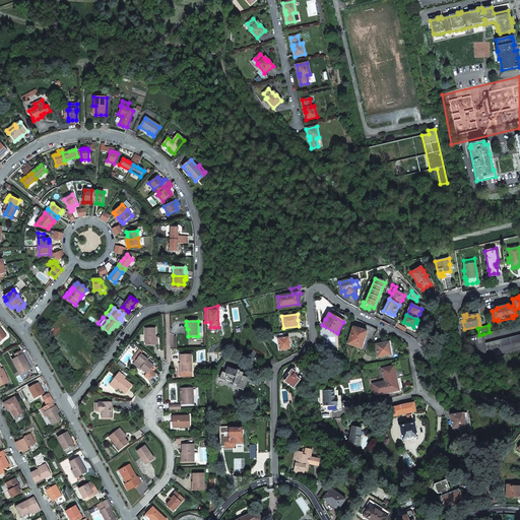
[(352,327),(347,344),(362,348),(364,341),(365,341),(366,338),(365,338),(367,331),(360,329),(352,327)]
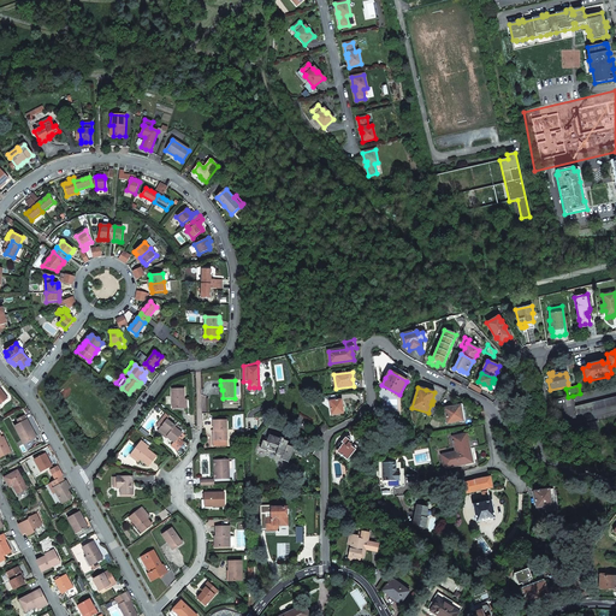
[(184,389),(172,389),(172,409),(184,408),(184,400),(184,394),(184,389)]
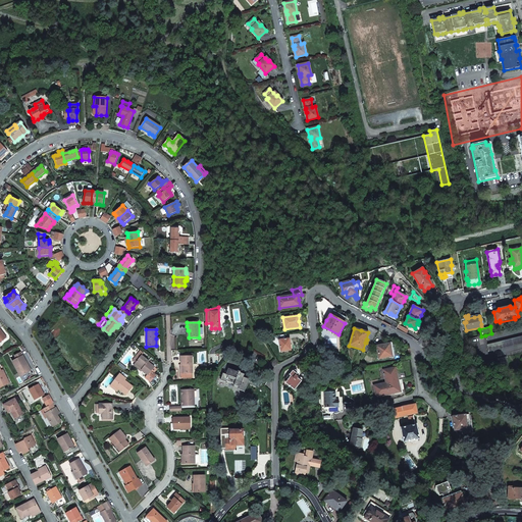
[(481,336),(478,337),(480,345),(487,344),(485,335),(481,336)]
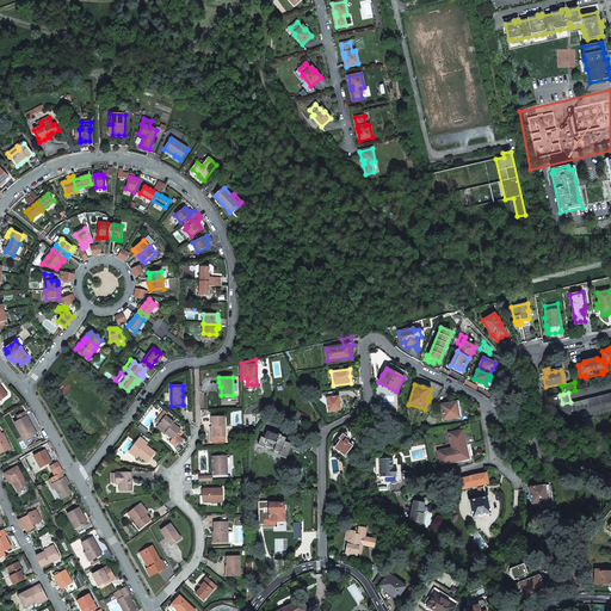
[(610,393),(571,403),(572,412),(610,401),(610,393)]
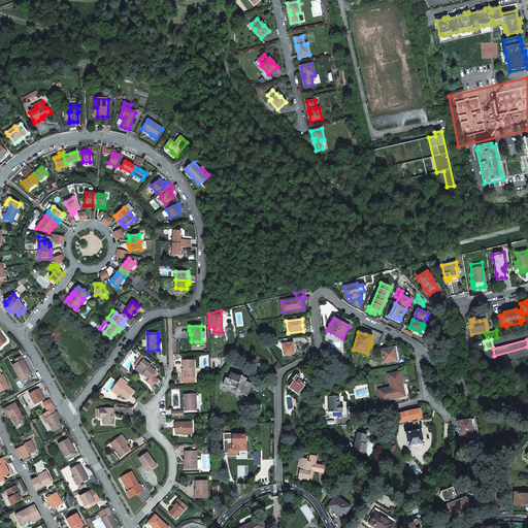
[(283,343),(285,356),(295,354),(294,348),(293,342),(283,343)]
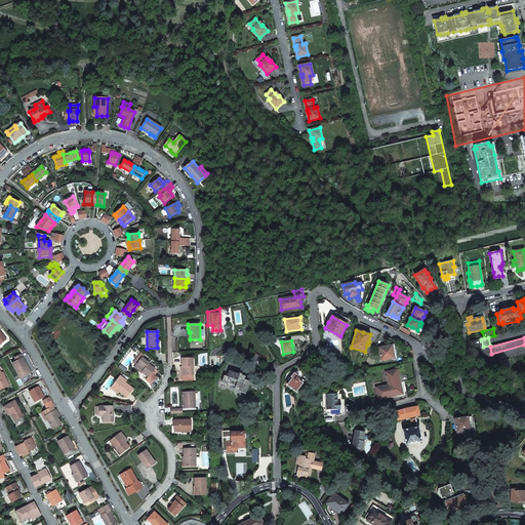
[(473,346),(478,366),(485,365),(480,344),(473,346)]
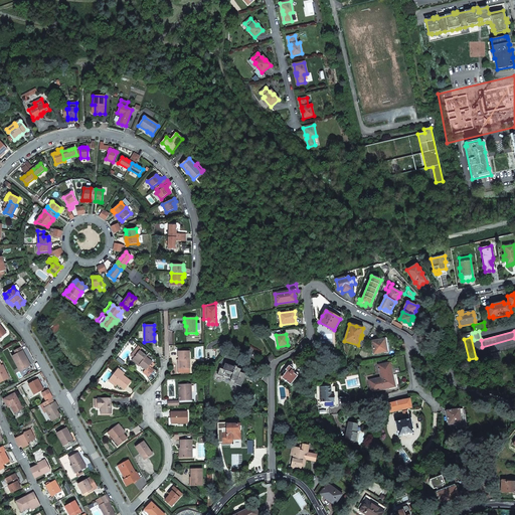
[(371,341),(373,354),(387,351),(386,347),(388,347),(387,342),(386,343),(385,341),(385,339),(371,341)]
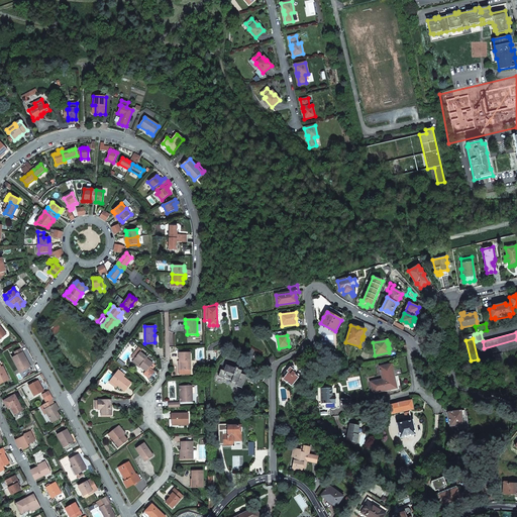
[(20,373),(29,368),(26,360),(27,360),(22,352),(21,352),(21,351),(20,349),(14,352),(16,355),(12,357),(20,373)]
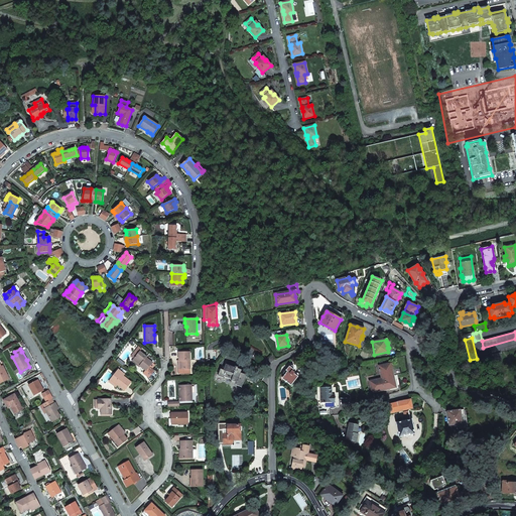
[(134,359),(140,352),(136,349),(131,356),(134,359)]
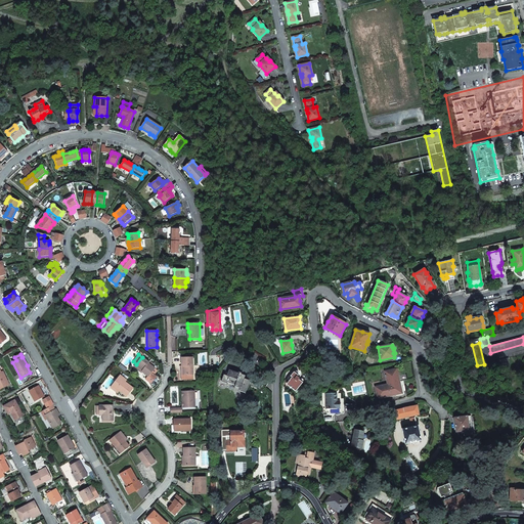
[(136,364),(136,365),(142,370),(142,372),(148,376),(145,379),(150,383),(154,380),(157,377),(151,373),(155,368),(148,363),(149,362),(142,357),(136,364)]
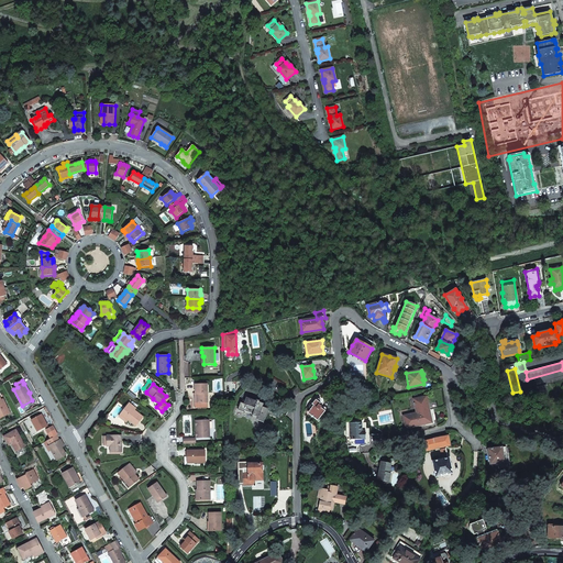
[(201,384),(195,384),(196,394),(197,394),(197,403),(202,403),(208,403),(207,384),(201,384)]
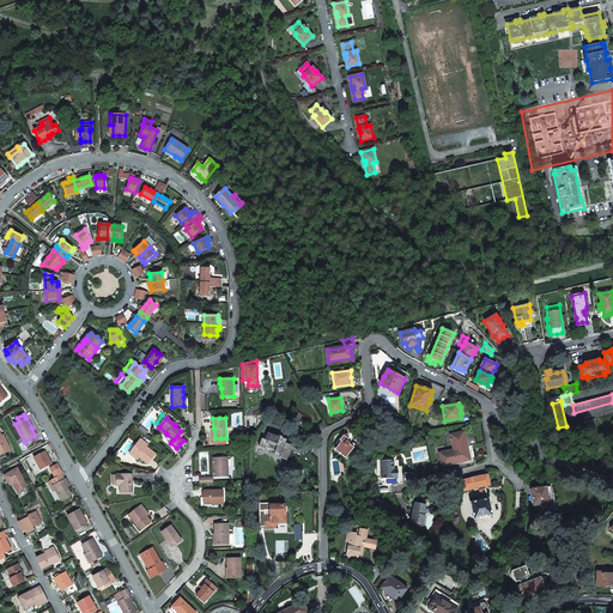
[(566,426),(569,434),(596,426),(595,419),(566,426)]
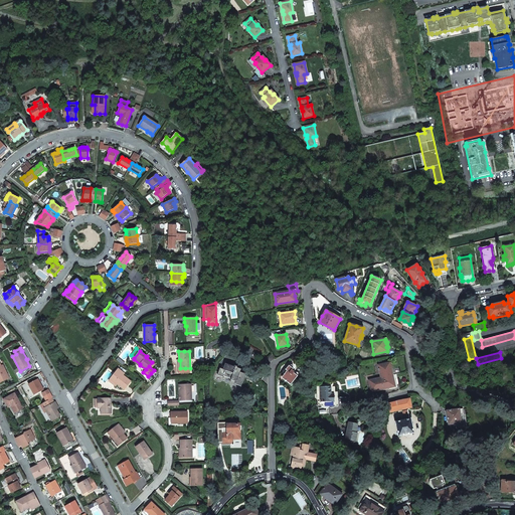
[(0,382),(9,379),(3,366),(2,366),(0,362),(0,382)]
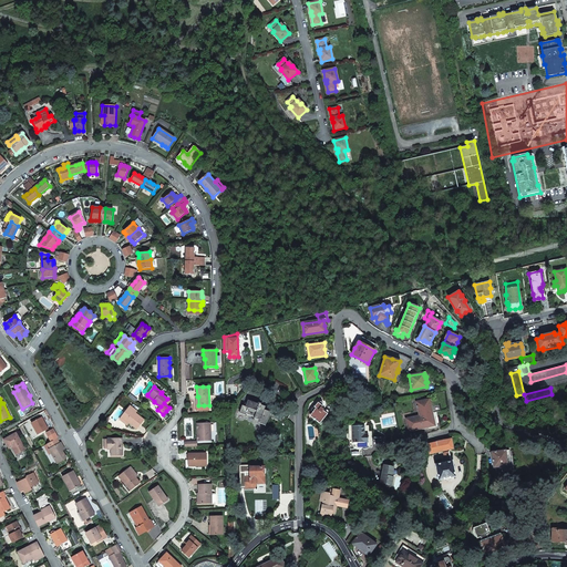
[(405,419),(409,432),(410,432),(422,429),(435,425),(429,399),(416,402),(420,415),(405,419)]
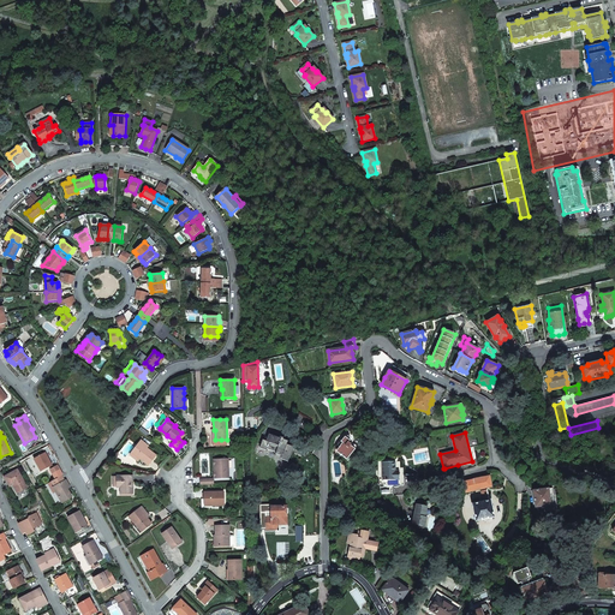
[(280,437),(269,434),(267,441),(263,440),(261,443),(262,445),(261,448),(267,451),(267,449),(276,453),(275,454),(282,457),(280,461),(286,464),(290,455),(292,446),(287,445),(288,441),(284,439),(284,437),(280,436),(280,437)]
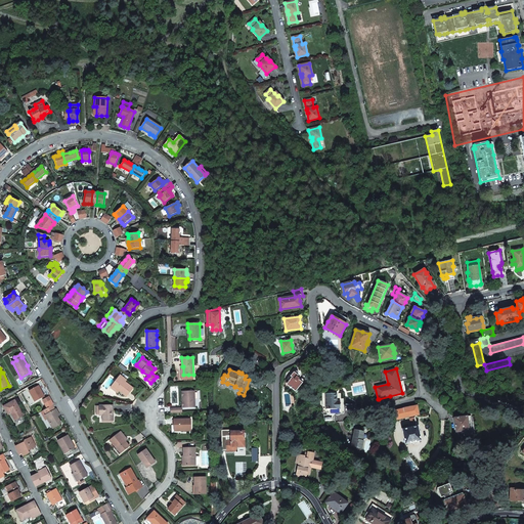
[(287,385),(295,391),(296,391),(303,382),(297,377),(298,375),(298,373),(297,372),(295,370),(295,372),(294,372),(290,377),(287,381),(288,382),(287,384),(287,385)]
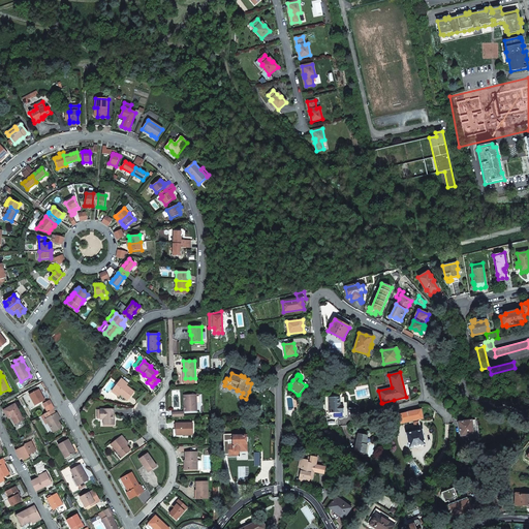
[(128,383),(121,379),(114,389),(120,395),(128,400),(131,396),(134,392),(126,385),(128,383)]
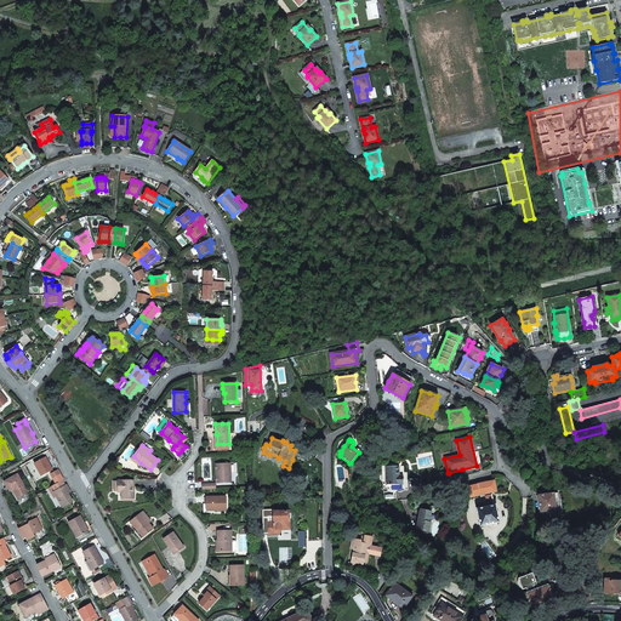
[(41,477),(53,469),(50,463),(46,457),(34,463),(41,477)]
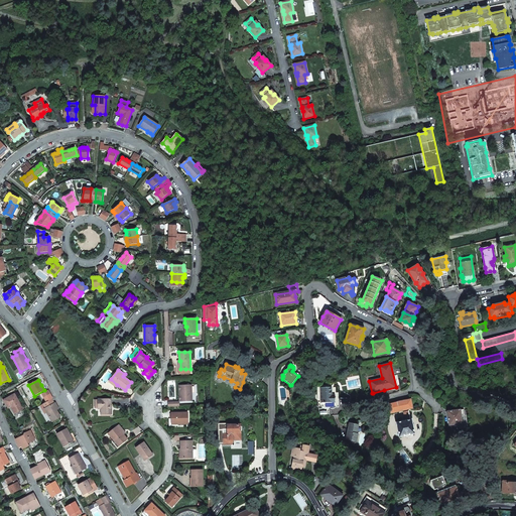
[(185,385),(181,385),(181,389),(178,392),(179,395),(181,397),(181,401),(191,401),(190,397),(192,396),(191,394),(190,392),(190,385),(189,385),(188,384),(186,384),(185,385)]
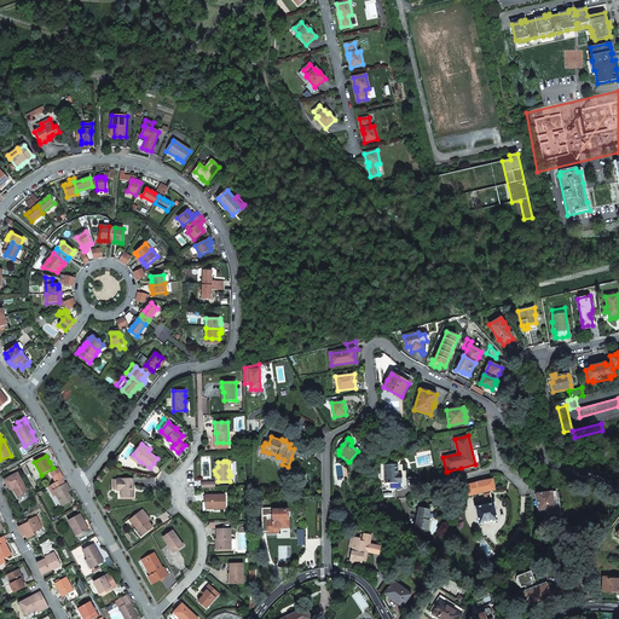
[(380,466),(381,499),(397,498),(397,491),(399,491),(406,489),(405,476),(404,464),(398,464),(398,474),(401,474),(403,482),(386,484),(385,464),(380,466)]
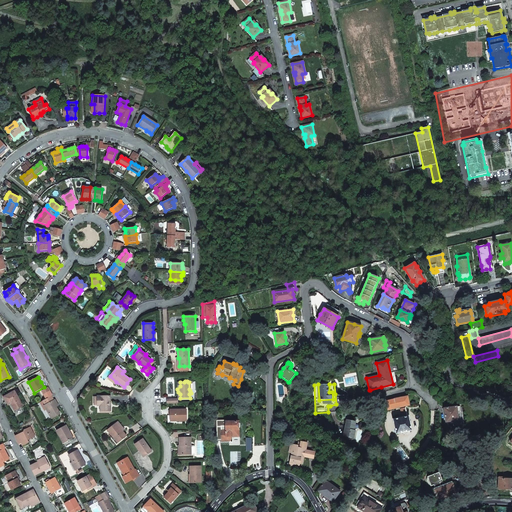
[(318,384),(319,400),(333,399),(332,392),(329,392),(329,384),(318,384)]
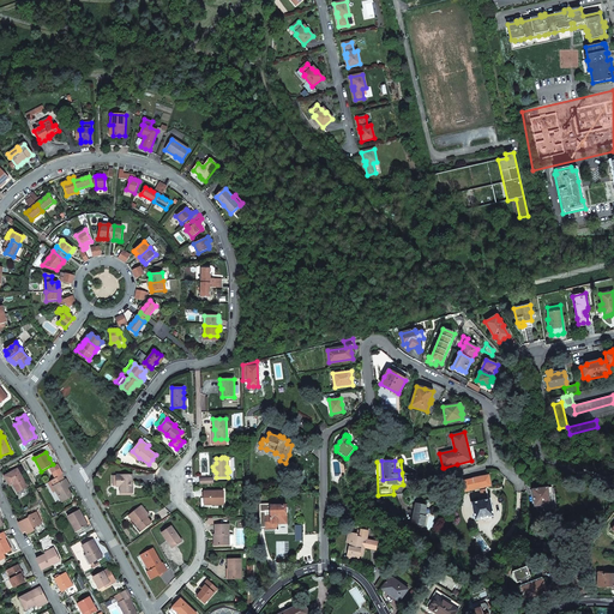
[(18,492),(28,487),(17,469),(5,476),(7,481),(10,486),(12,483),(13,483),(18,492)]
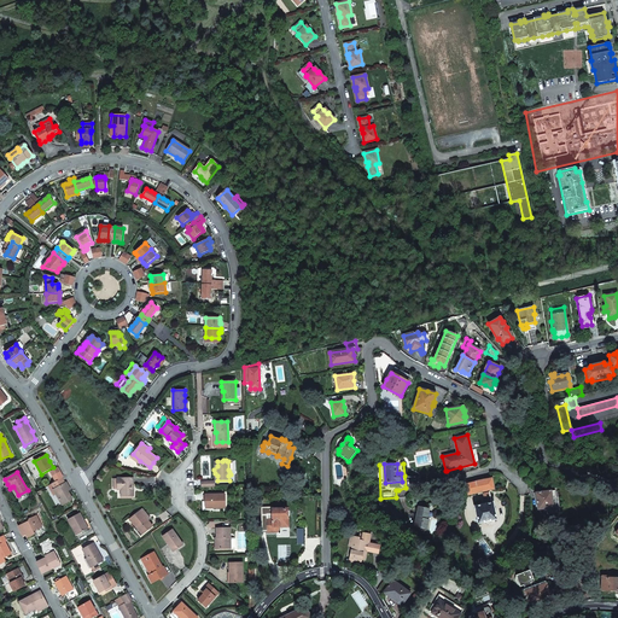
[(53,490),(62,505),(73,500),(70,495),(68,491),(66,489),(69,488),(66,483),(65,483),(62,478),(48,485),(51,489),(53,490)]
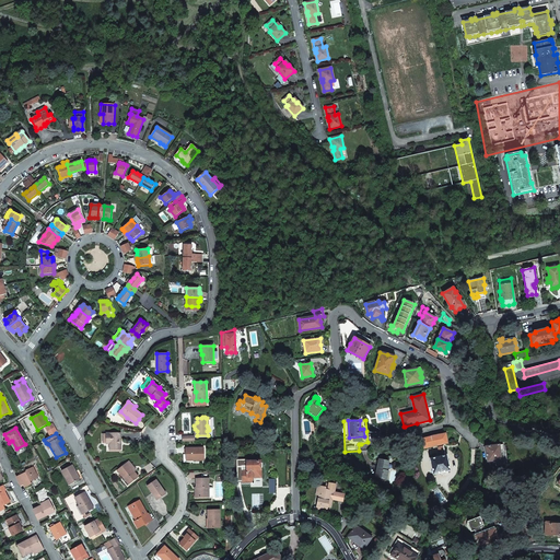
[(120,433),(106,433),(106,444),(111,444),(109,450),(120,450),(120,446),(120,444),(119,444),(119,440),(120,440),(120,433)]
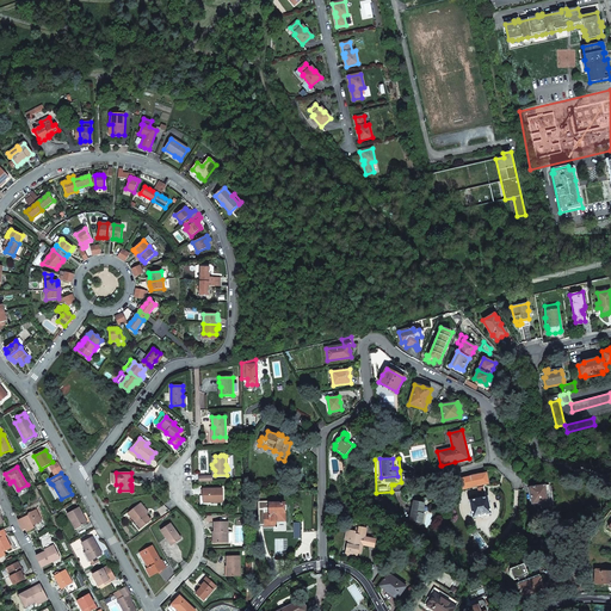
[(457,479),(460,491),(488,483),(487,473),(471,476),(457,479)]
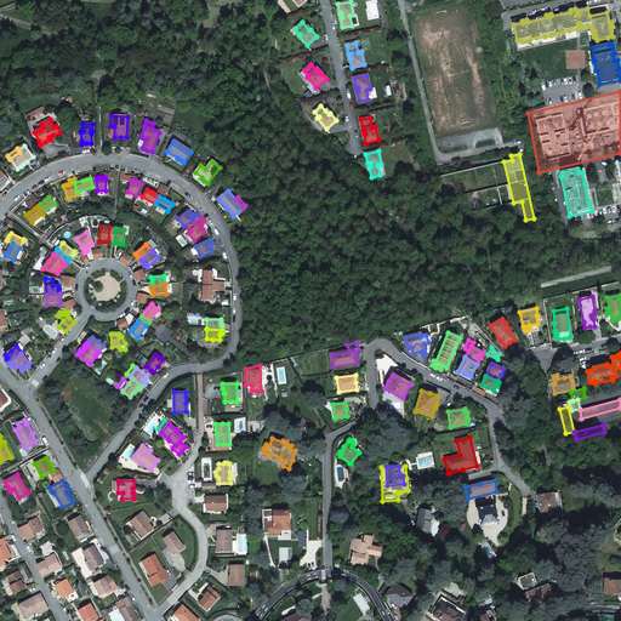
[(560,493),(539,496),(540,503),(541,512),(563,510),(560,493)]
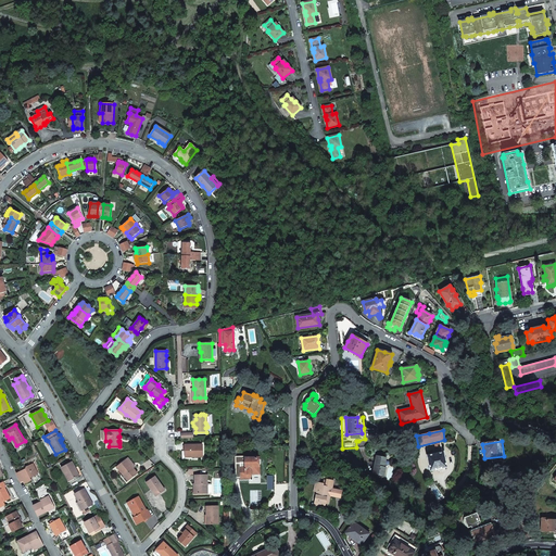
[(427,455),(430,471),(447,468),(443,452),(442,452),(440,443),(434,444),(437,453),(427,455)]
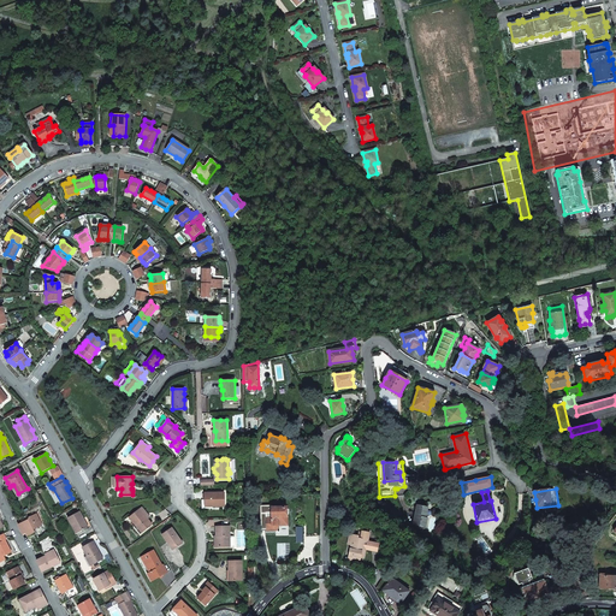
[(205,499),(205,505),(212,505),(212,507),(224,507),(224,492),(205,493),(205,497),(205,499)]
